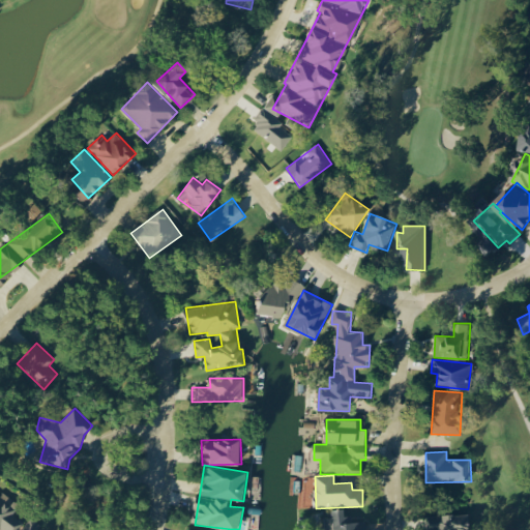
[(12,514),(20,503),(2,492),(0,495),(0,529),(18,529),(24,522),(12,514)]
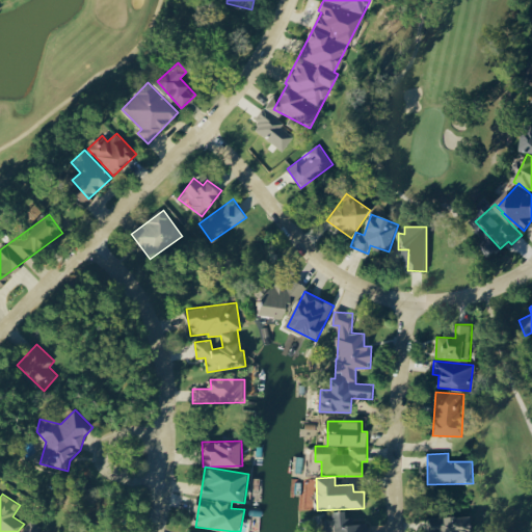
[(325,531),(367,531),(367,523),(358,524),(357,517),(347,519),(347,511),(334,511),(334,520),(325,520),(325,531)]
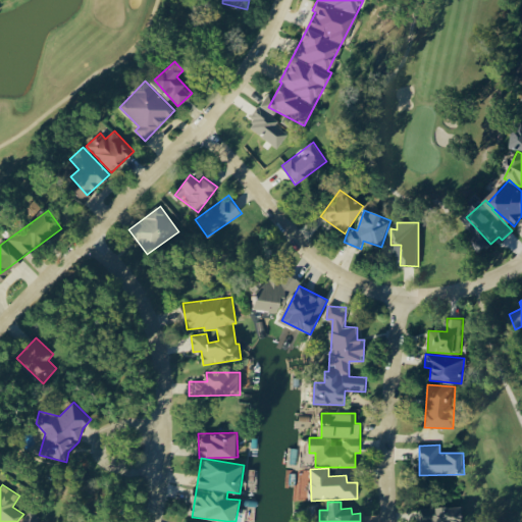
[(464,521),(464,507),(424,508),(424,521),(464,521)]
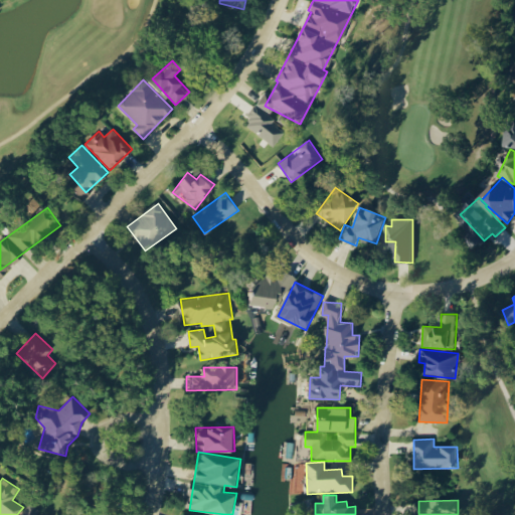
[(36,514),(40,510),(30,503),(21,514),(36,514)]
